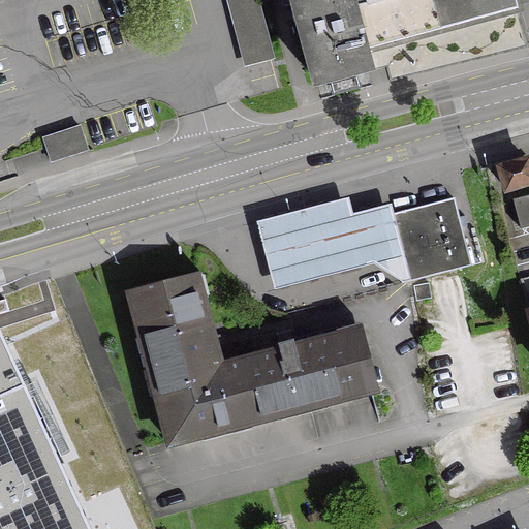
[(254,0),(227,0),(245,64),(270,58),(254,0)]
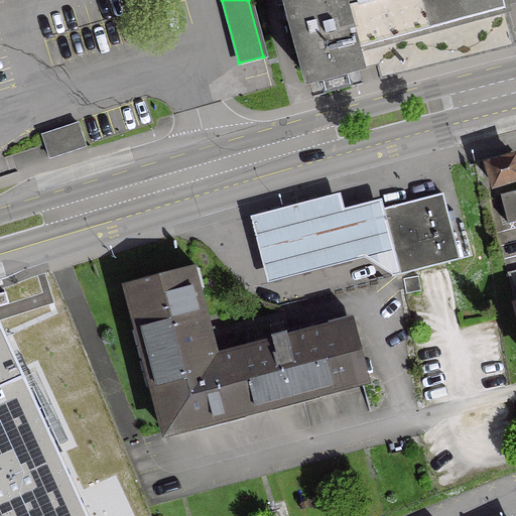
[(503,0),(281,0),(306,86),(368,67),(363,51),(507,11),(503,0)]
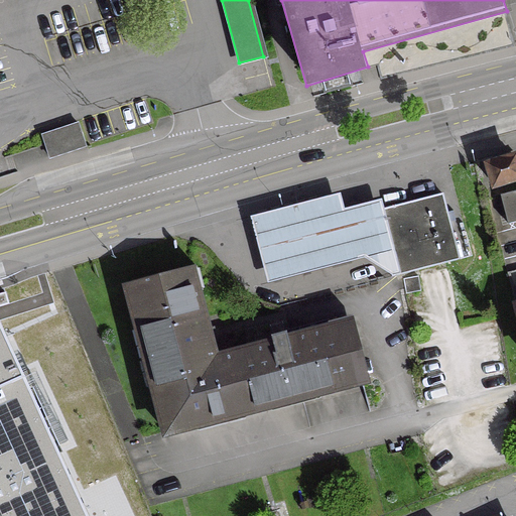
[(515,0),(503,0),(507,11),(513,11),(512,5),(515,3),(515,0)]
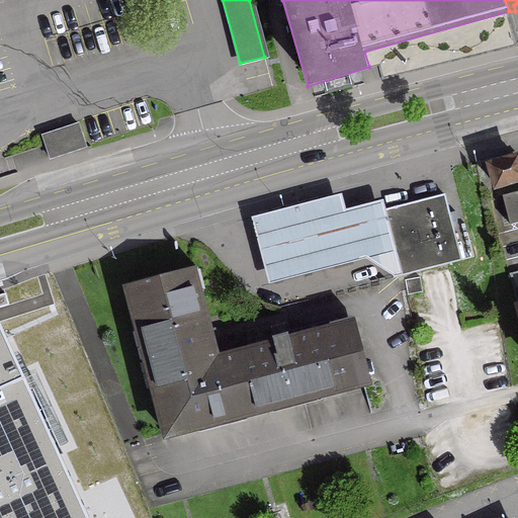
[(75,125),(35,138),(44,161),(82,148),(75,125)]
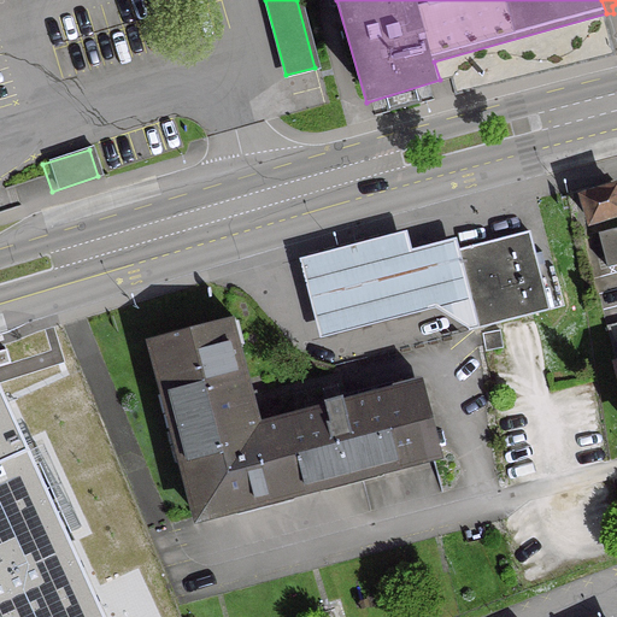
[(616,213),(616,200),(613,189),(582,199),(589,223),(616,213)]
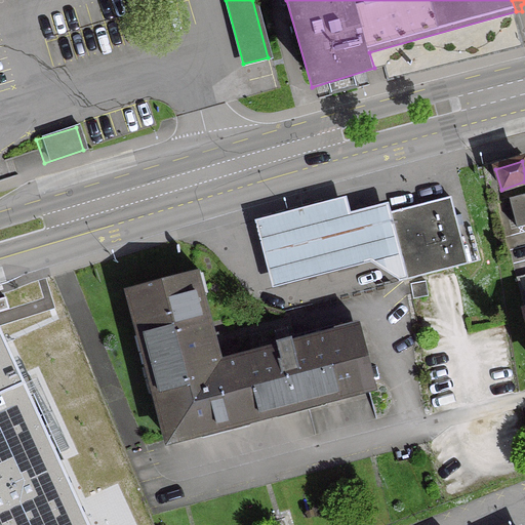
[(524,226),(524,195),(508,200),(515,229),(524,226)]
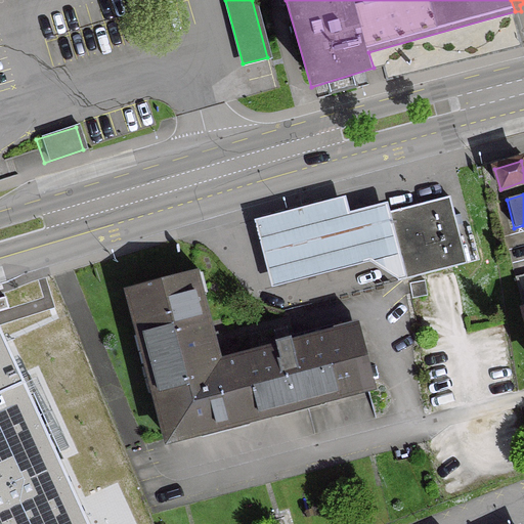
[(400,280),(383,215),(381,205),(345,214),(341,197),(253,219),(269,286),(372,259),(400,280)]
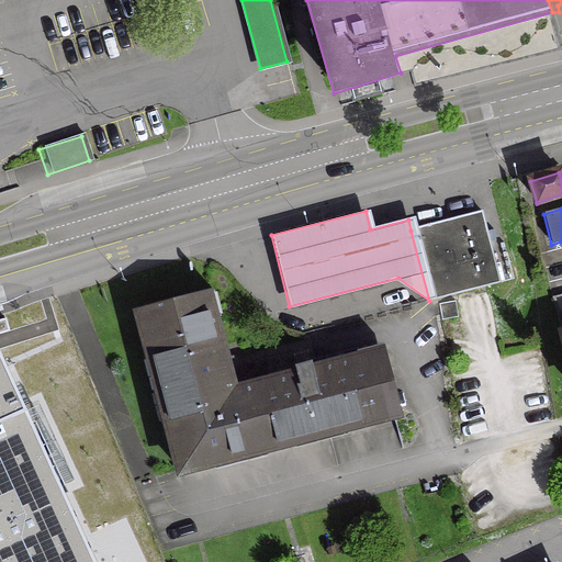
[(411,231),(429,301),(498,283),(480,212),(411,231)]
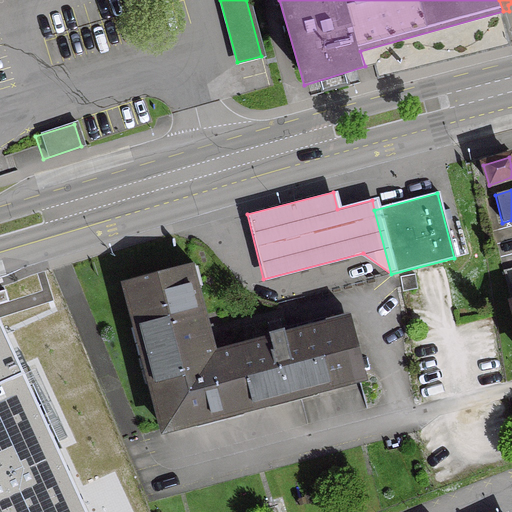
[(210,358),(186,267),(125,283),(163,429),(224,413),(210,358)]
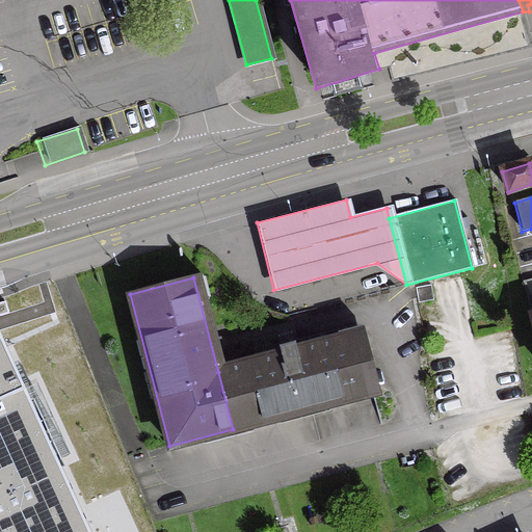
[(531,281),(522,284),(530,317),(531,316),(531,281)]
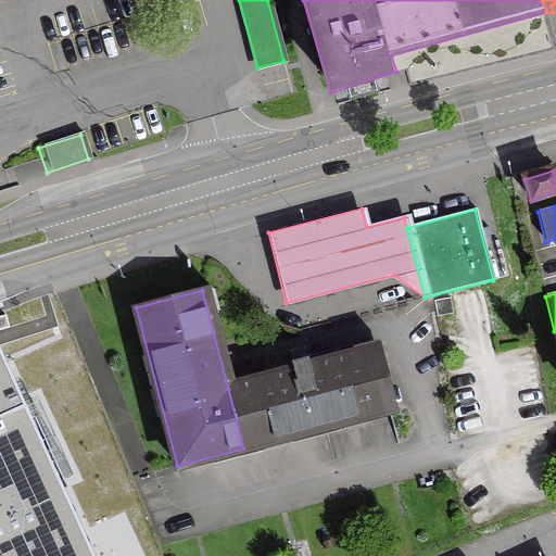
[(452,314),(449,299),(432,301),(436,317),(452,314)]
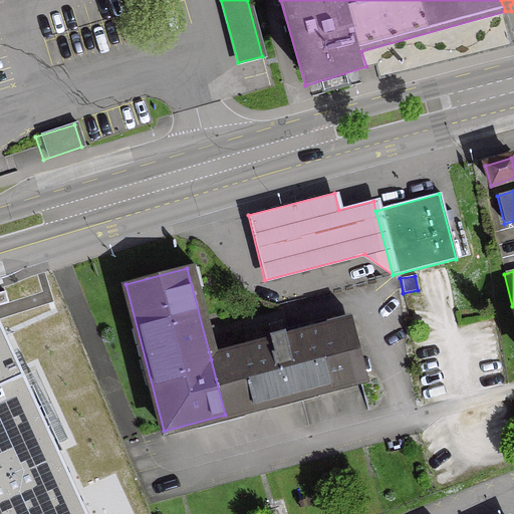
[(268,344),(211,359),(225,415),(358,379),(352,354),(358,353),(348,316),(284,333),(283,332),(268,336),(270,341),(268,344)]
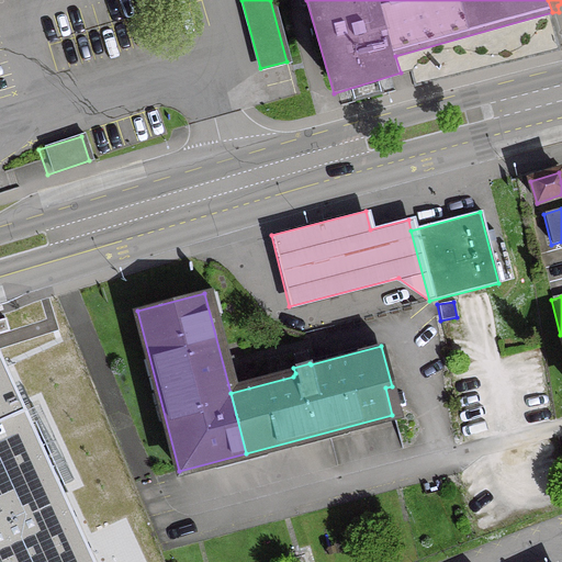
[(0,422),(26,409),(0,351),(0,422)]
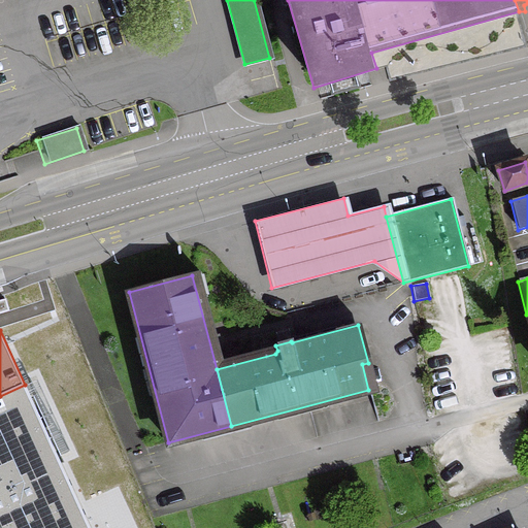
[(0,527),(90,527),(25,385),(0,396),(0,527)]
